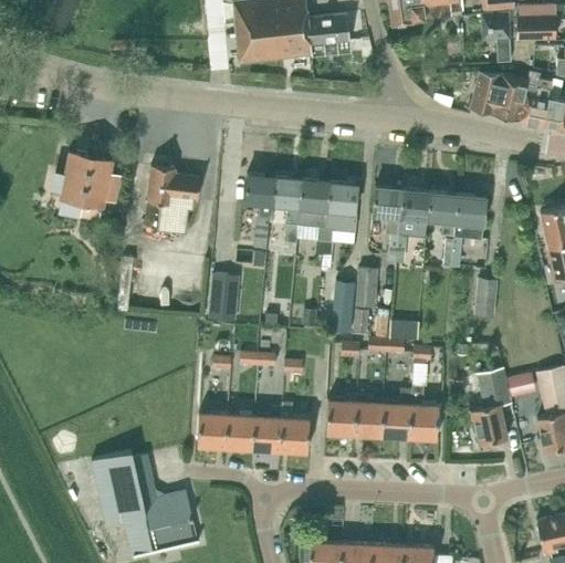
[(305,0),(260,0),(233,3),(240,64),(313,56),(312,45),(309,19),(305,0)]
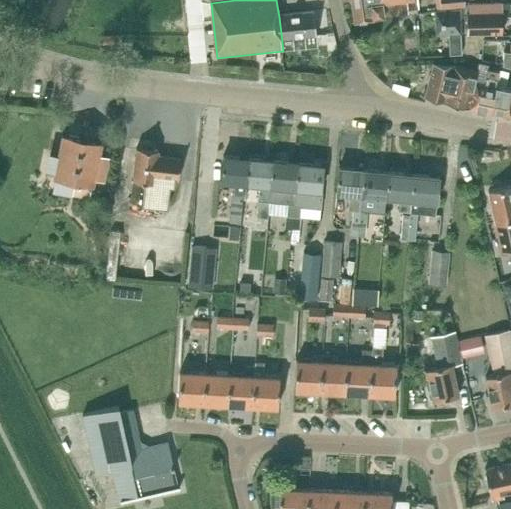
[(418,10),(416,0),(395,0),(379,2),(378,0),(352,0),(355,25),(376,22),(375,16),(384,15),(385,17),(409,14),(409,11),(418,10)]
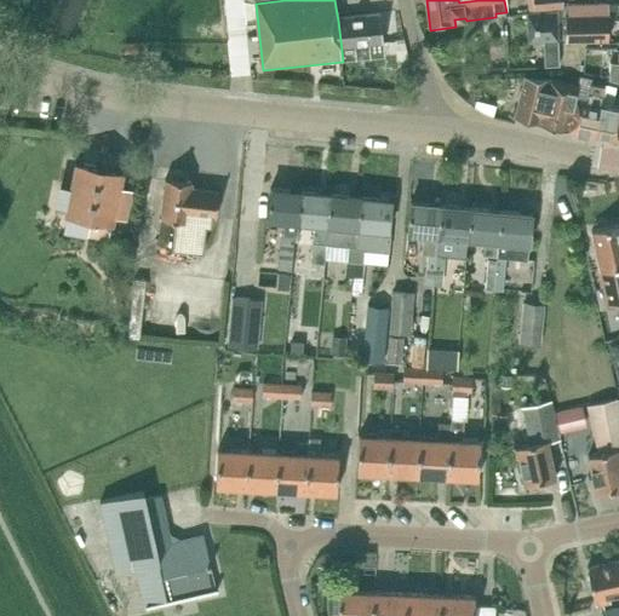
[(556,11),(555,0),(533,0),(536,13),(556,11)]
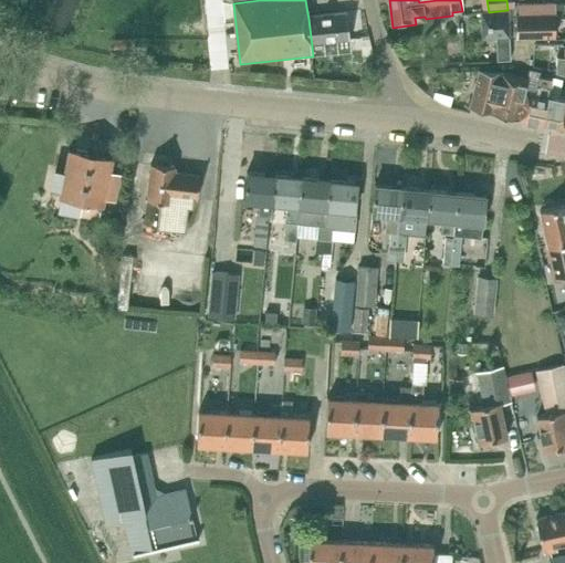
[(519,7),(519,18),(516,18),(516,39),(556,39),(555,6),(519,7)]
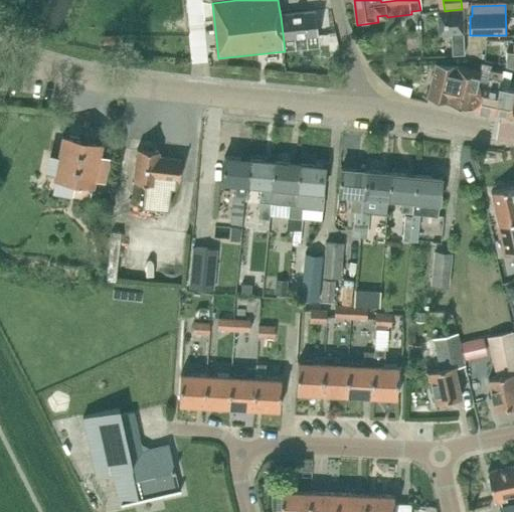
[(440,37),(453,37),(454,57),(465,57),(463,12),(439,13),(440,37)]
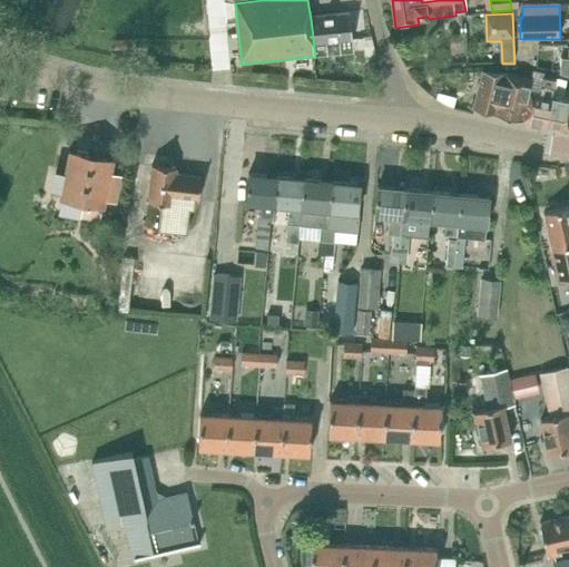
[(353,41),(350,15),(311,19),(314,46),(353,41)]
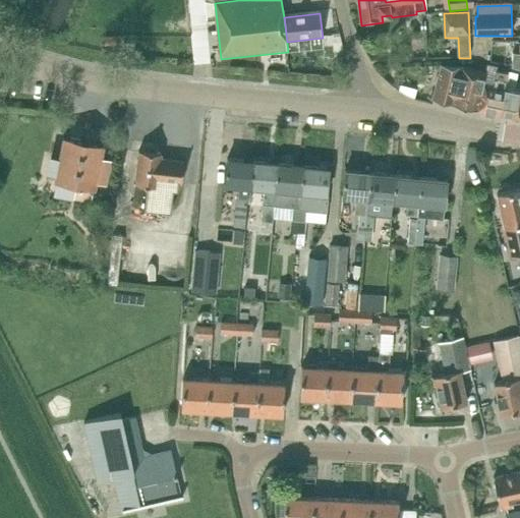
[(105,39),(105,49),(116,49),(117,49),(117,39),(105,39)]
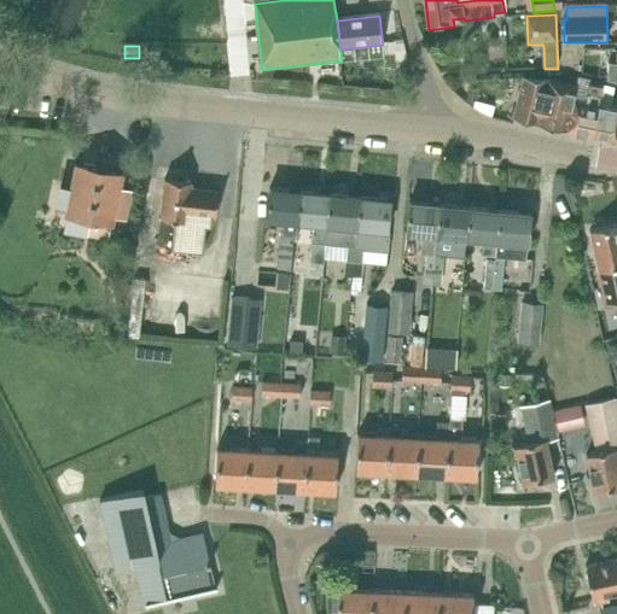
[(540,80),(524,81),(514,121),(566,134),(577,88),(549,82),(540,80)]
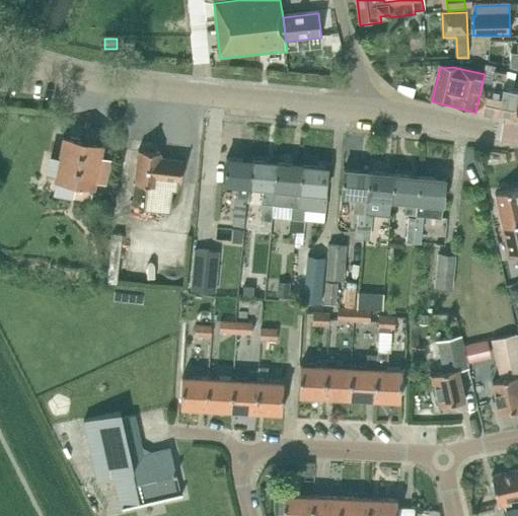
[(490,87),(482,86),(476,113),(498,117),(504,89),(502,89),(506,73),(494,70),(490,87)]
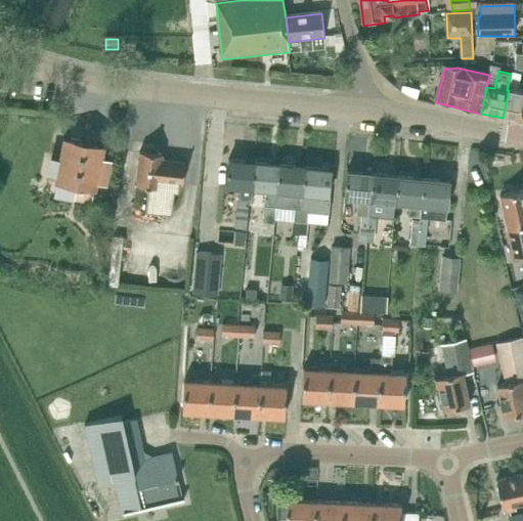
[(522,75),(517,74),(514,86),(522,88),(522,75)]
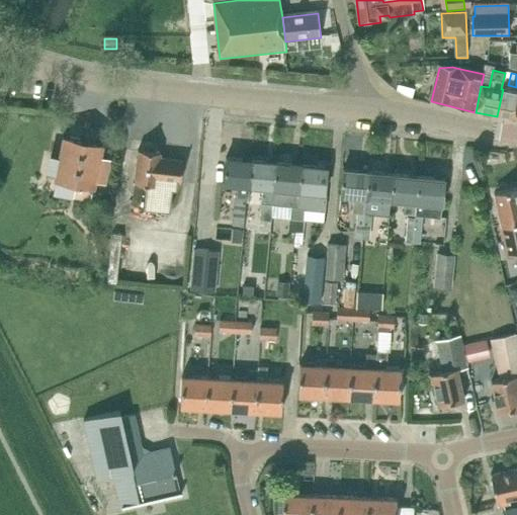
[(516,91),(503,89),(497,116),(516,120),(516,91)]
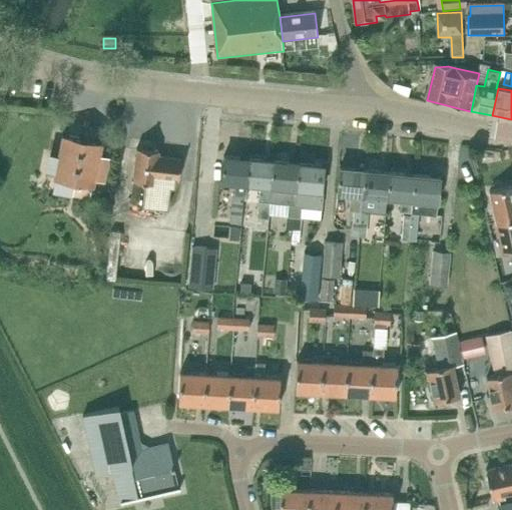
[(101,144),(64,136),(56,177),(61,178),(61,177),(72,179),(72,180),(77,181),(74,195),(90,198),(93,184),(95,177),(103,179),(107,157),(99,156),(101,144)]
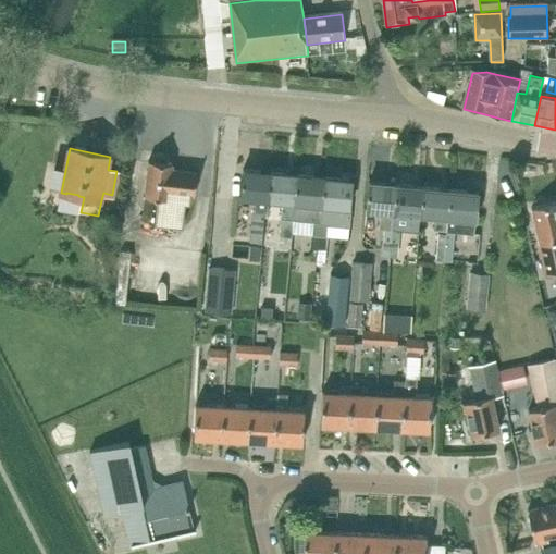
[(195,197),(198,175),(173,172),(173,165),(149,163),(146,198),(150,199),(149,210),(145,213),(144,222),(157,223),(157,226),(184,229),(186,205),(190,206),(192,197),(195,197)]
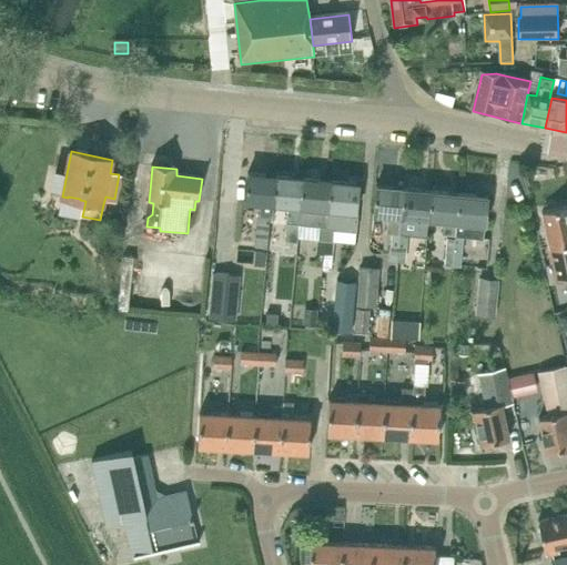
[(262,204),(261,219),(273,220),(275,205),(277,178),(249,175),(246,203),(262,204)]
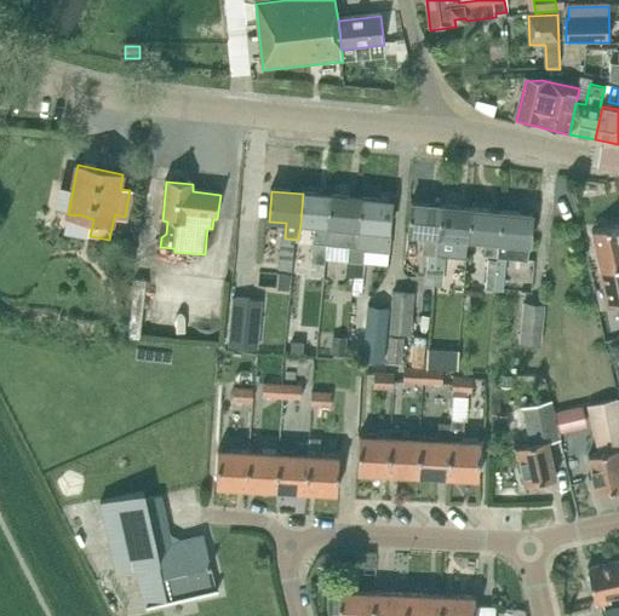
[(301,224),(315,225),(311,265),(326,266),(327,247),(328,247),(333,197),(303,194),(301,224)]
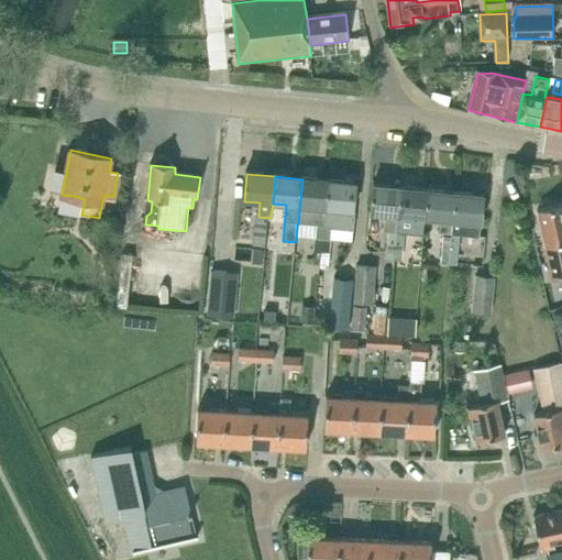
[(302,179),(298,224),(317,227),(318,227),(324,228),(329,182),(302,179)]
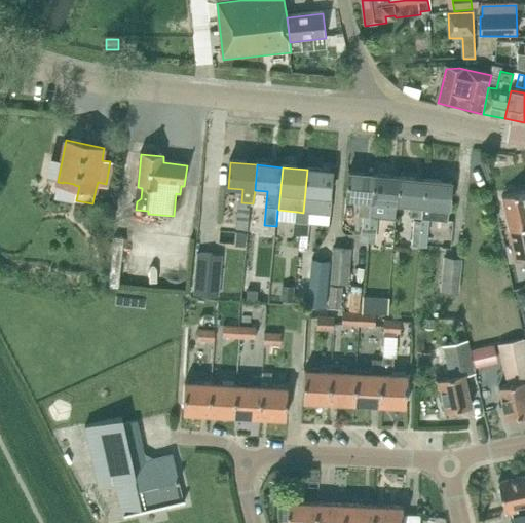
[(307,170),(303,213),(310,214),(310,215),(332,217),(334,198),(331,198),(334,173),(308,170),(307,170)]
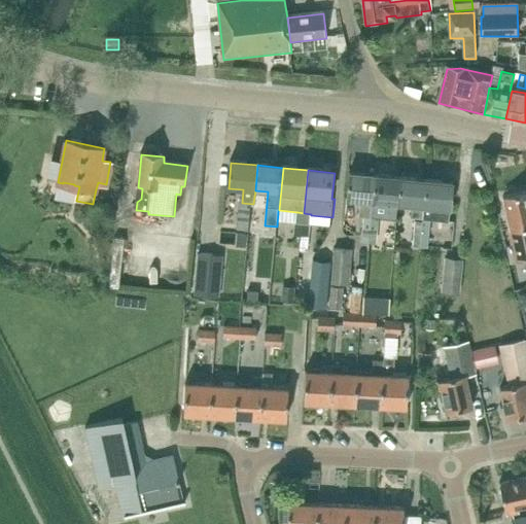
[(376,177),(350,175),(348,200),(361,201),(360,217),(364,218),(362,243),(377,244),(379,219),(373,218),(375,203),(373,202),(376,177)]
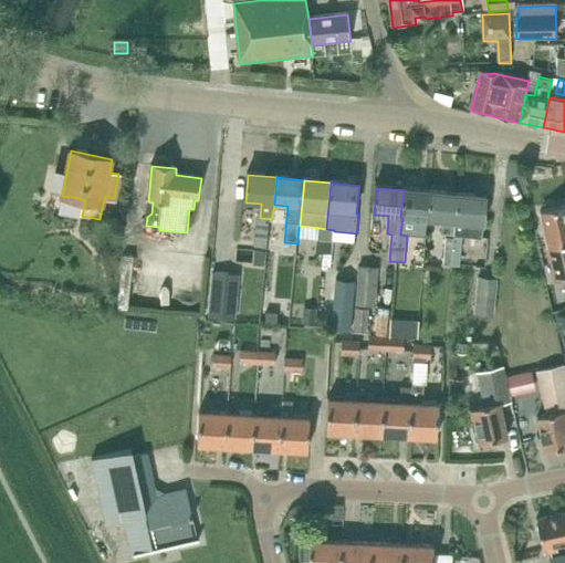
[(418,219),(416,236),(427,237),(428,220),(431,193),(404,190),(400,217),(403,218),(418,219)]
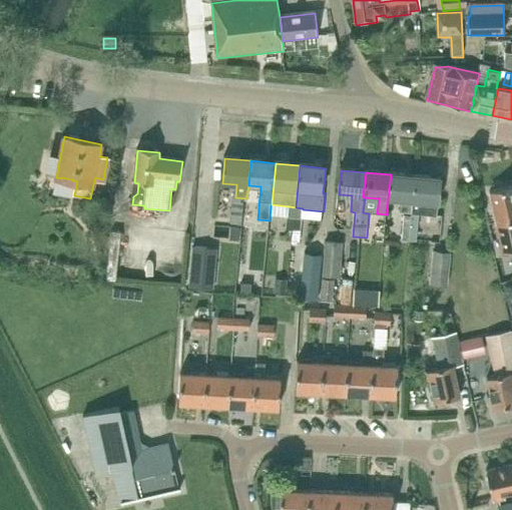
[(391,174),(388,199),(403,200),(402,209),(412,210),(415,176),(391,174)]
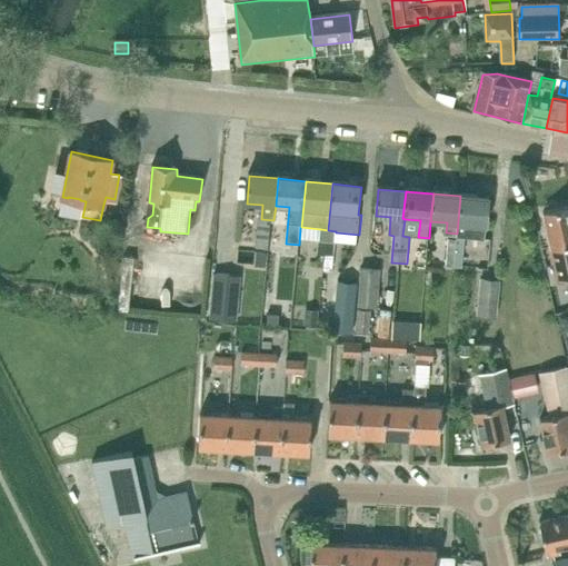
[(485,240),(489,199),(460,196),(457,234),(458,234),(457,241),(449,240),(446,268),(461,269),(465,239),(485,240)]
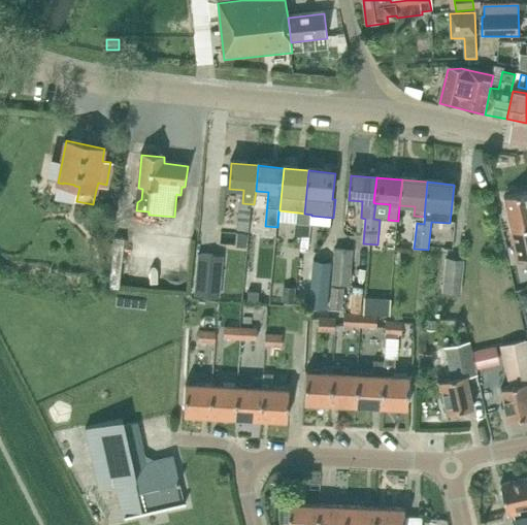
[(526,193),(504,199),(512,233),(511,233),(514,247),(507,248),(512,264),(526,260),(526,193)]
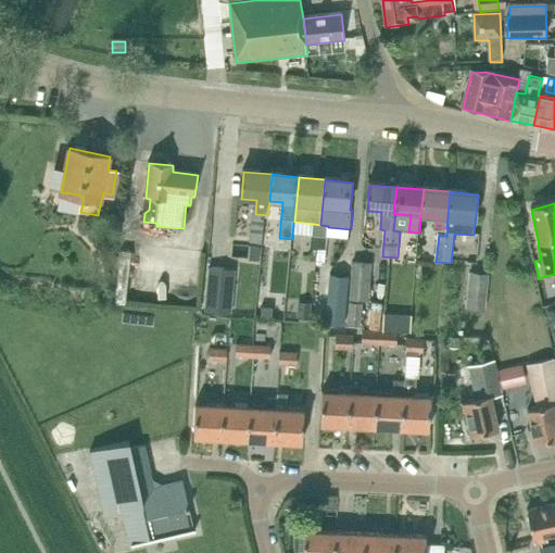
[(265,220),(266,221),(267,217),(253,216),(250,242),(263,244),(265,220)]
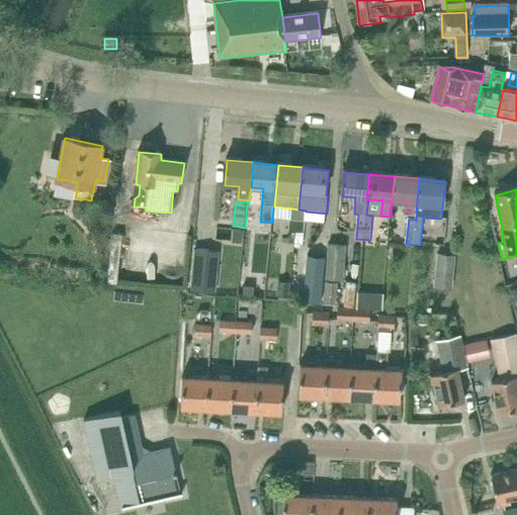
[(292,208),(289,233),(304,235),(306,211),(306,210),(298,209),(292,208)]
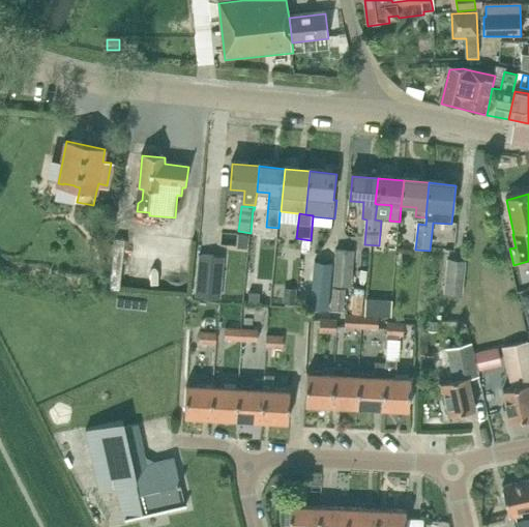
[(238,237),(237,250),(247,251),(248,237),(238,237)]
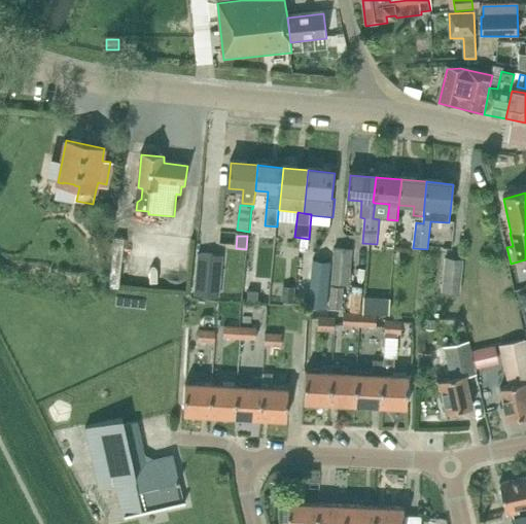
[(118,287),(124,239),(113,238),(107,286),(118,287)]
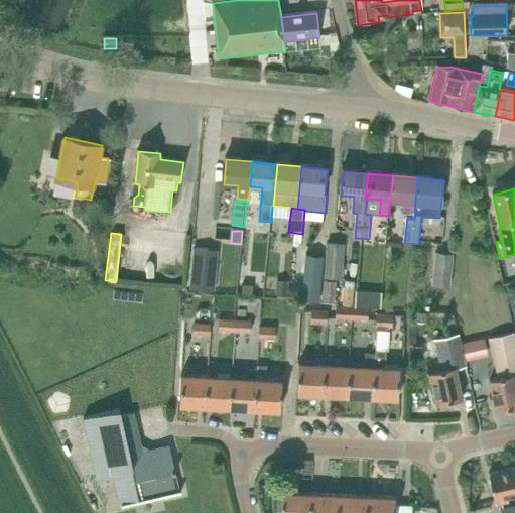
[(346,246),(328,244),(325,279),(344,280),(346,246)]
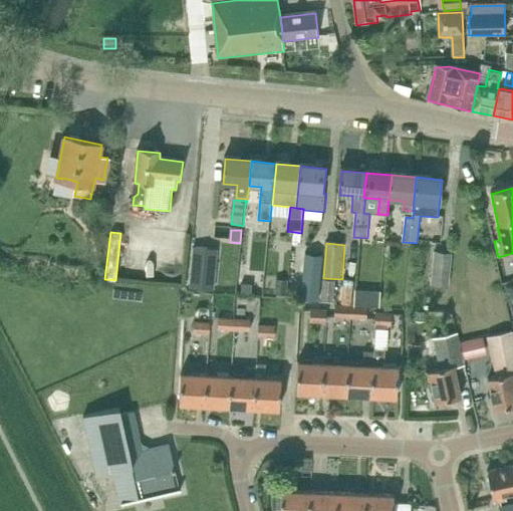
[(192,248),(189,288),(215,290),(218,250),(192,248)]
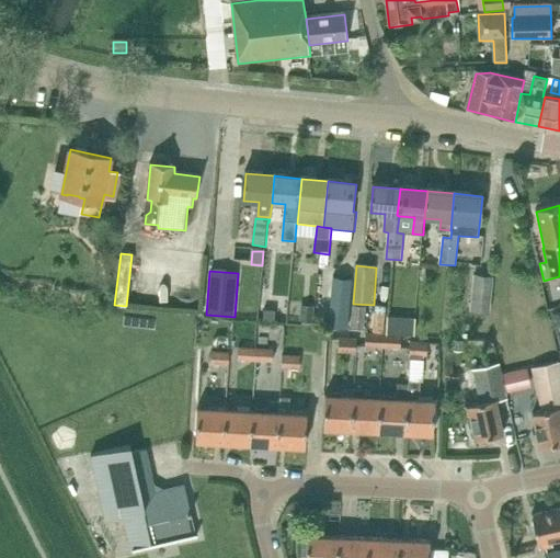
[(470,314),(490,316),(493,279),(473,276),(470,314)]
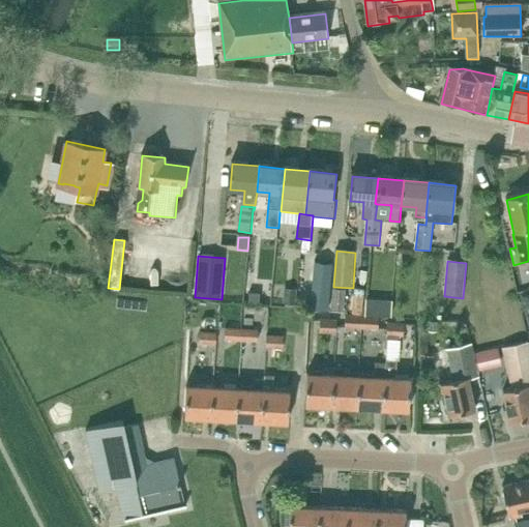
[(314,263),(309,311),(328,313),(332,265),(314,263)]
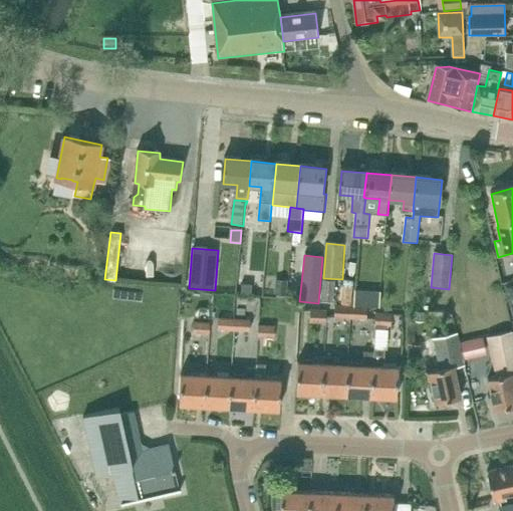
[(505,283),(512,280),(512,267),(502,271),(505,283)]
